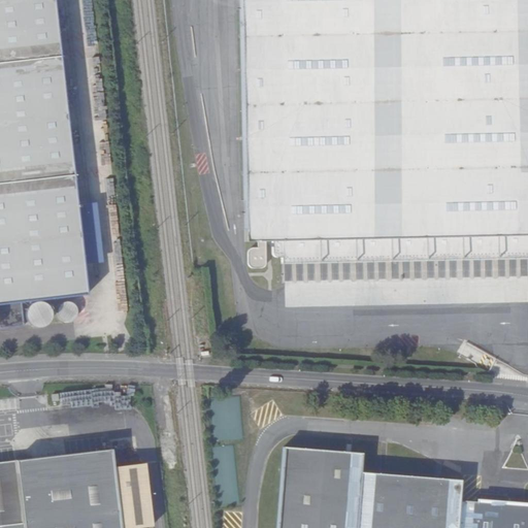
[(22,305),(88,298),(54,0),(0,0),(0,331),(24,329),(22,305)]
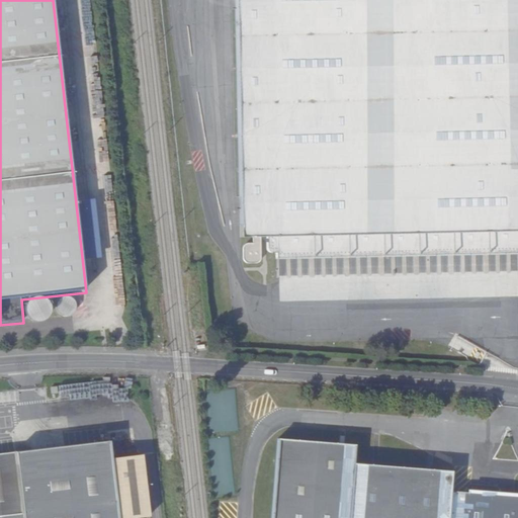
[(517,0),(228,0),(229,81),(231,233),(256,232),(395,230),(517,228),(517,0)]
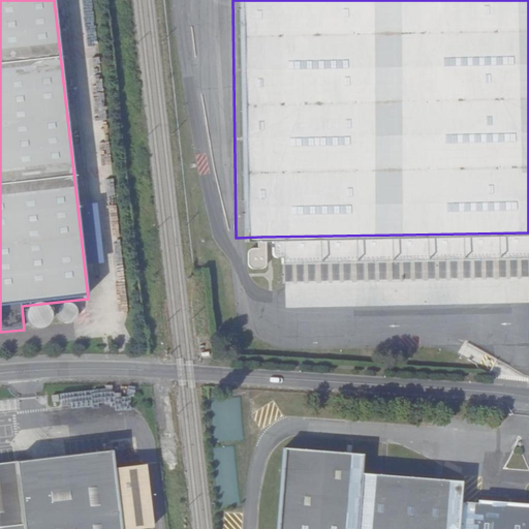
[(89,207),(78,208),(85,269),(96,268),(101,267),(94,206),(89,207)]
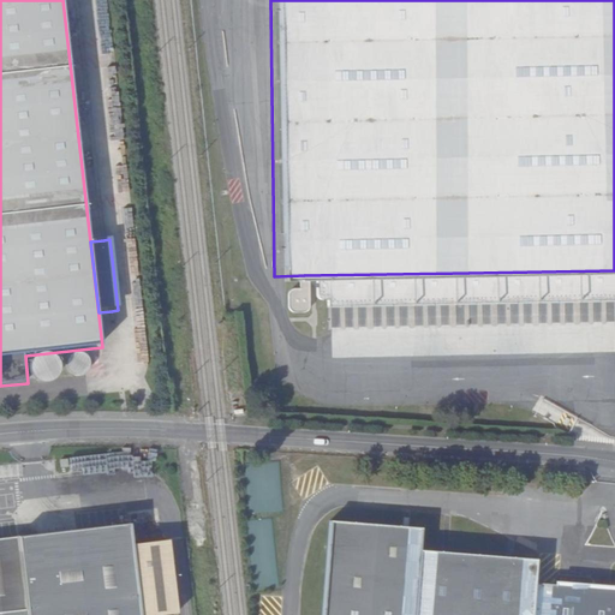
[(614,270),(469,273),(304,275),(304,292),(306,294),(312,294),(316,296),(316,302),(483,299),(609,298),(609,290),(613,290),(614,288),(614,270)]
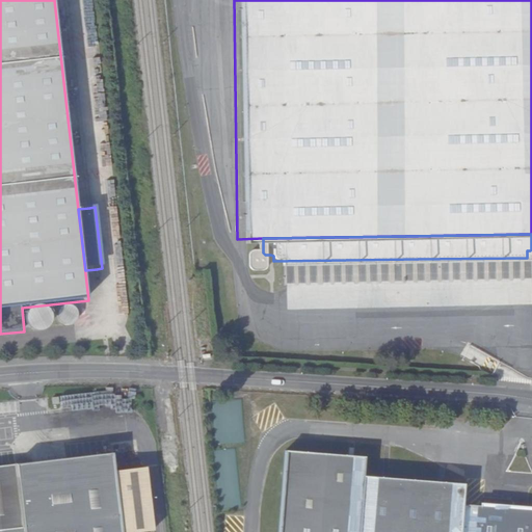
[(62,327),(65,328),(70,329),(74,328),(77,325),(79,322),(80,319),(80,315),(79,311),(76,308),(73,307),(69,306),(64,306),(61,308),(59,311),(57,314),(56,318),(57,321),(59,325),(62,327)]
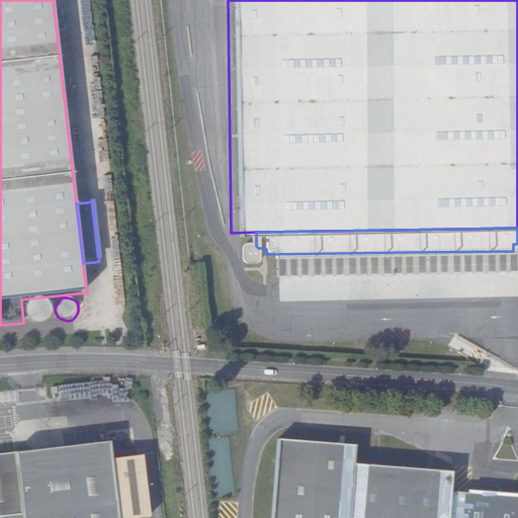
[(31,322),(34,324),(38,324),(42,323),(46,321),(48,318),(49,314),(49,310),(47,307),(45,304),(41,301),(37,300),(33,301),(30,304),(27,306),(26,309),(25,313),(26,317),(28,320),(31,322)]
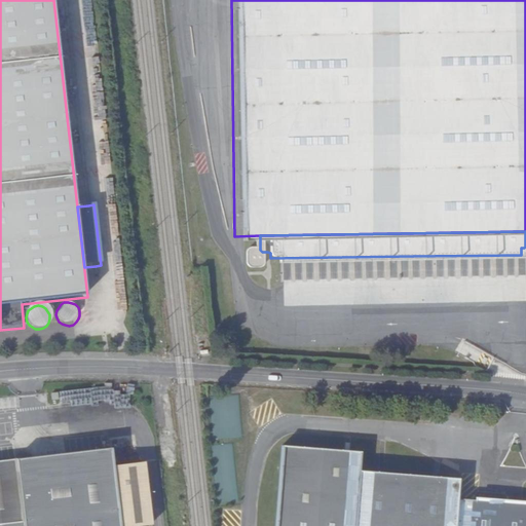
[(525,525),(525,502),(456,497),(458,477),(361,467),(363,448),(285,442),(276,525),(525,525)]
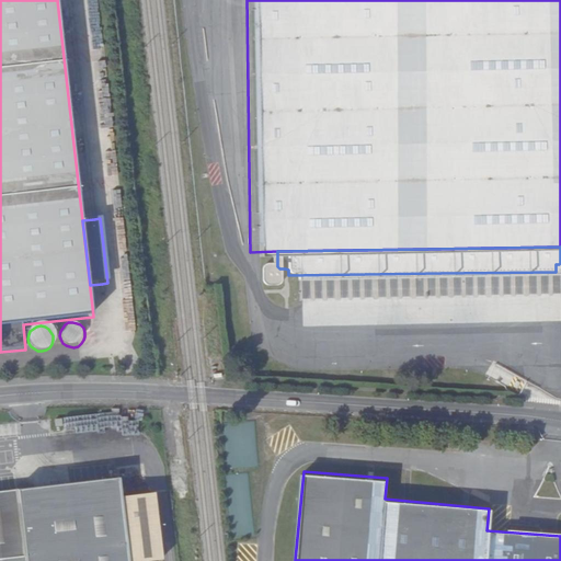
[(127,560),(122,501),(119,481),(24,492),(25,506),(0,508),(0,560),(127,560)]
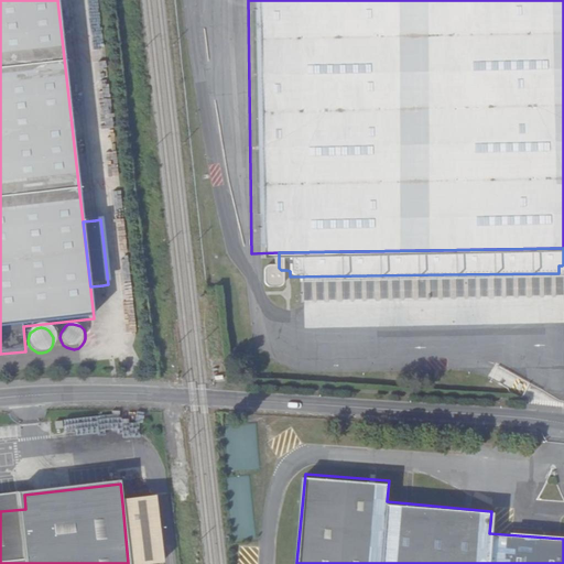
[(0,511),(25,509),(24,495),(0,497),(0,511)]
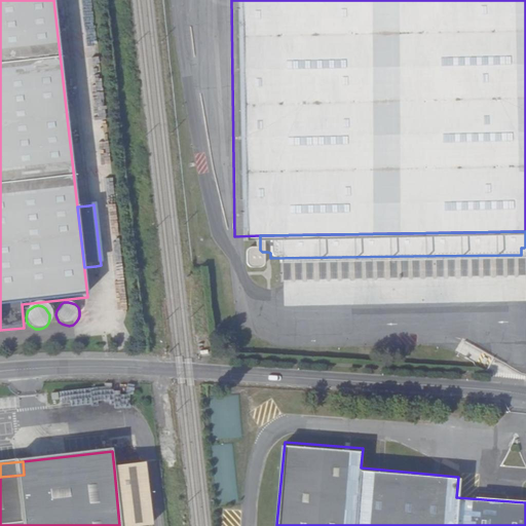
[(114,470),(119,525),(151,525),(145,466),(114,470)]
